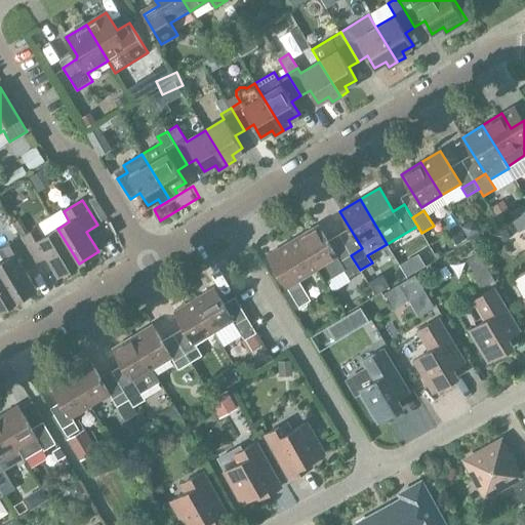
[(12,224),(21,237),(28,233),(21,219),(12,224)]
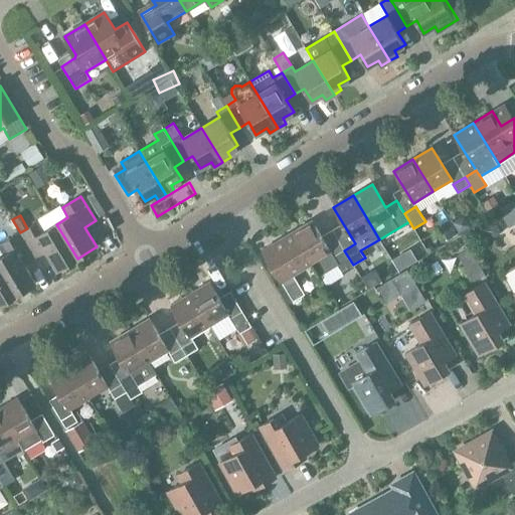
[(293,232),(312,265),(319,276),(337,265),(342,272),(353,265),(344,250),(334,256),(312,220),(293,232)]
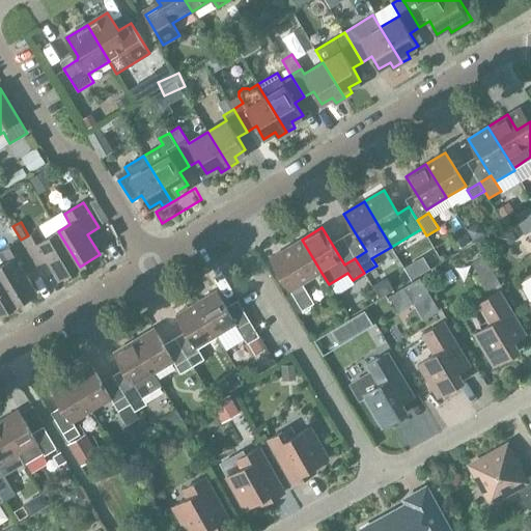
[(21,240),(36,266),(48,258),(59,279),(80,267),(58,231),(46,239),(39,228),(28,235),(21,240)]
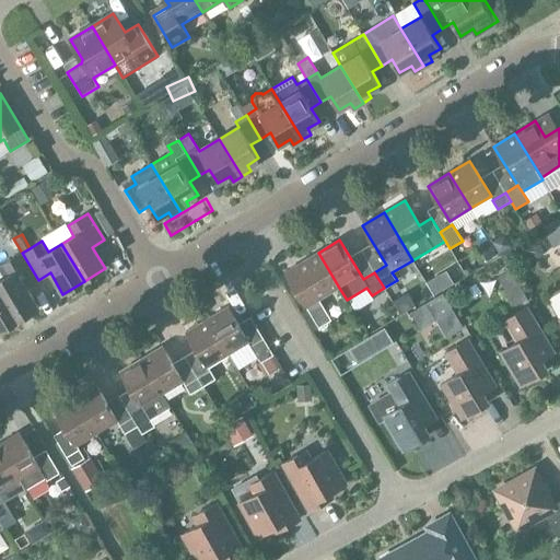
[(0,266),(0,291),(18,321),(38,308),(26,287),(38,280),(22,253),(0,266)]
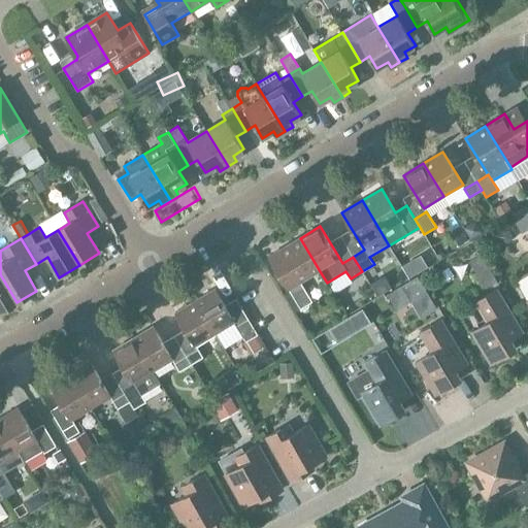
[(300,283),(320,271),(300,238),(269,257),(300,309),(312,302),(300,283)]
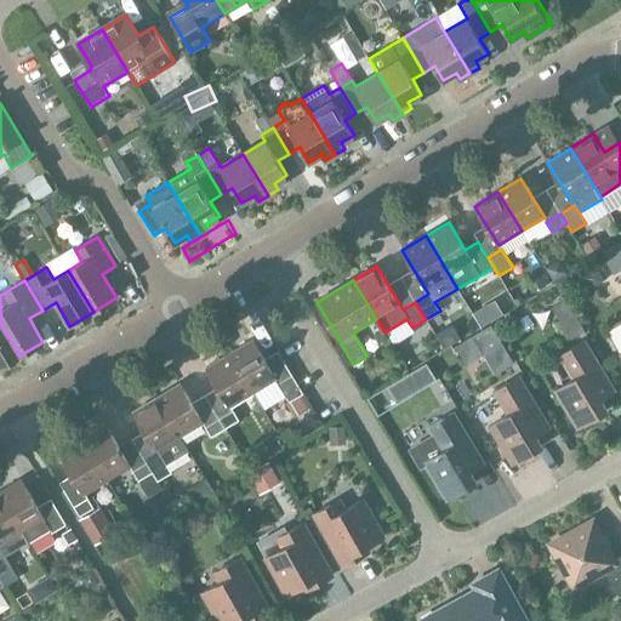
[(0,368),(20,355),(0,323),(0,368)]
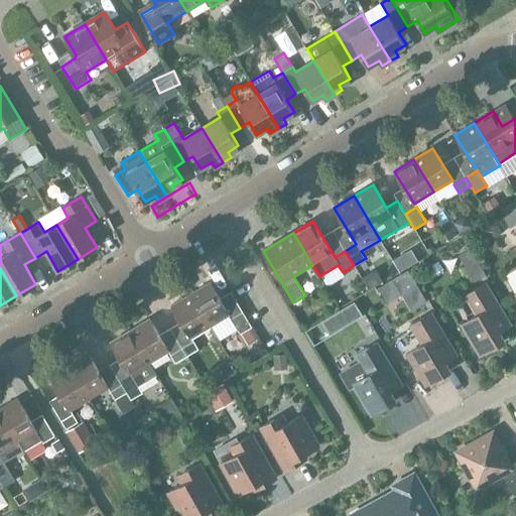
[(210,282),(190,294),(210,327),(230,314),(210,282)]
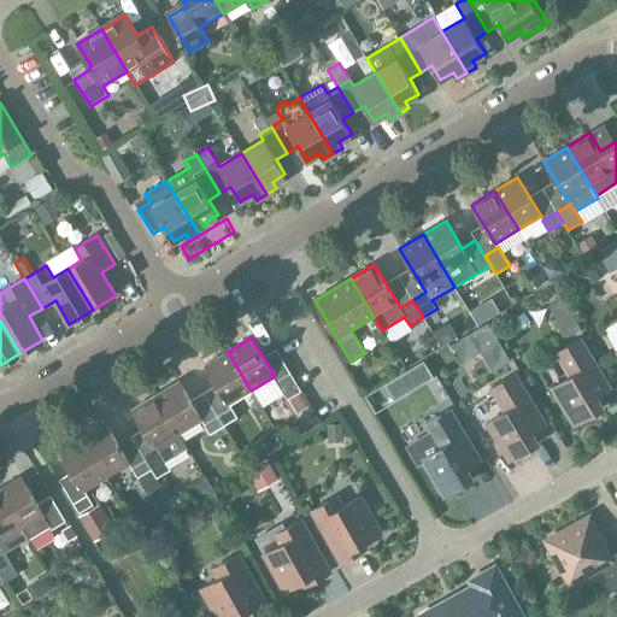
[(552,388),(574,425),(603,407),(597,398),(611,391),(580,339),(557,353),(570,377),(552,388)]
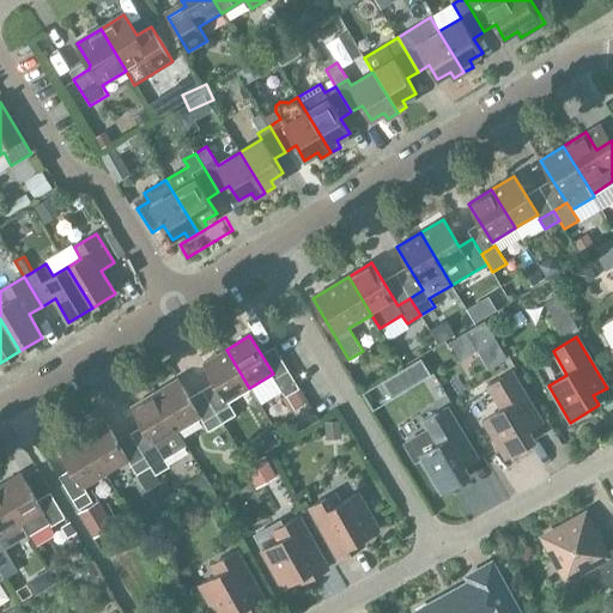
[(226,401),(249,388),(226,350),(204,363),(226,401)]
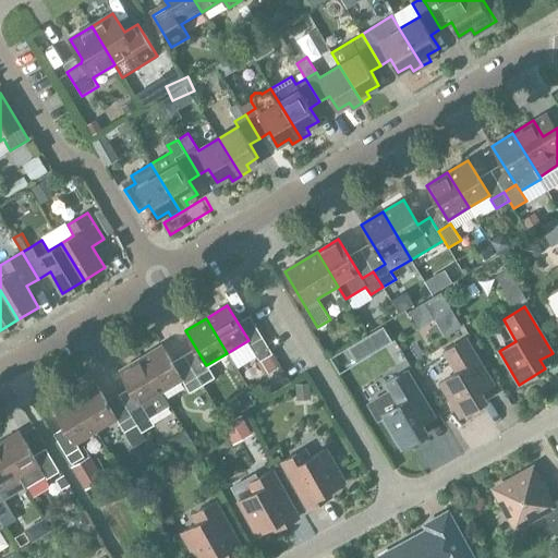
[(262,336),(250,343),(259,362),(273,354),(262,336)]
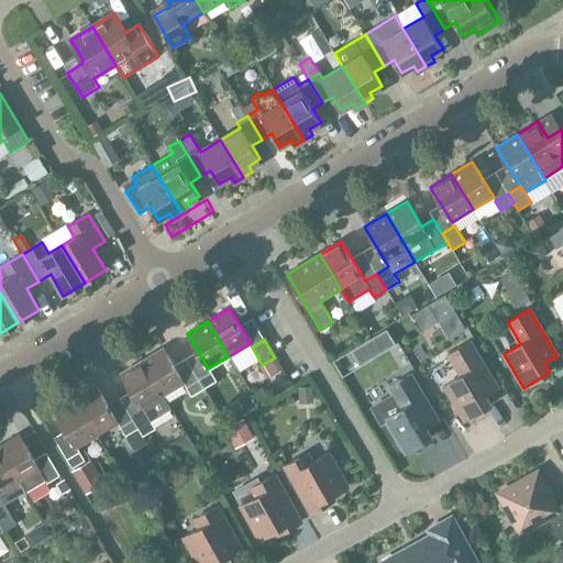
[(490,405),(485,395),(497,388),(470,342),(449,355),(461,376),(444,387),(465,420),(490,405)]
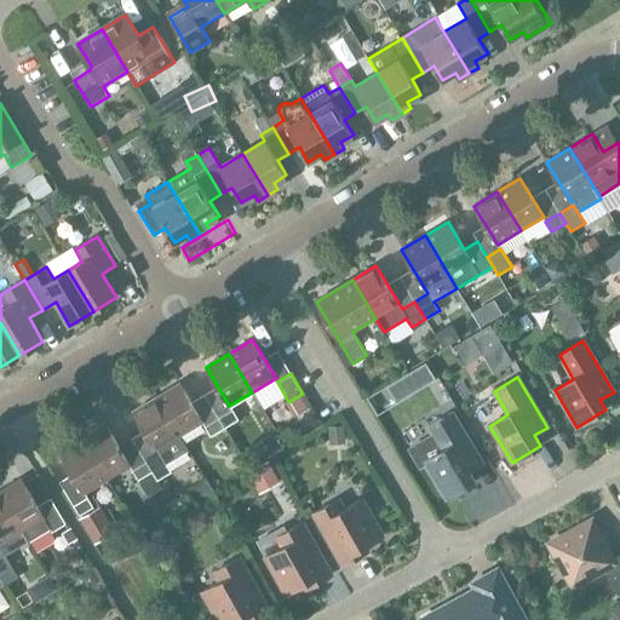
[(179,383),(156,397),(181,436),(204,422),(179,383)]
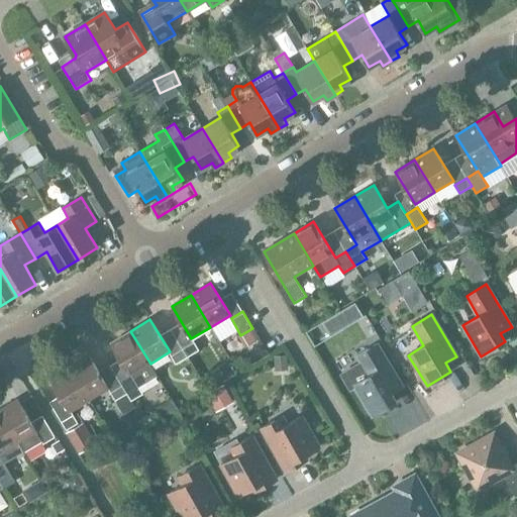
[(149,364),(150,364),(130,331),(111,342),(121,358),(133,379),(138,387),(157,376),(149,364)]
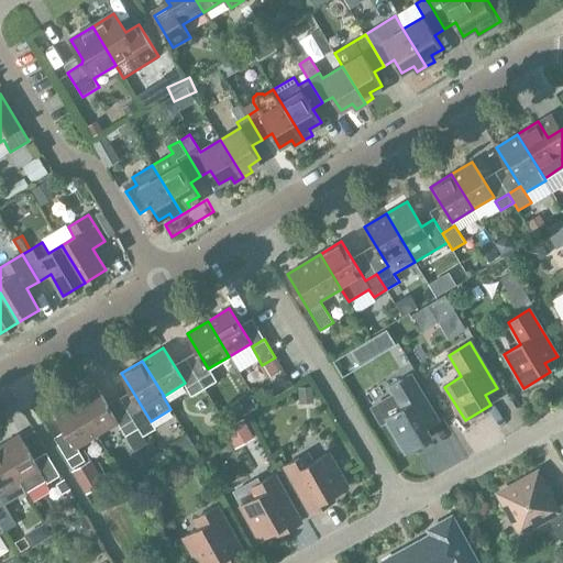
[(211,372),(199,379),(205,388),(217,381),(211,372)]
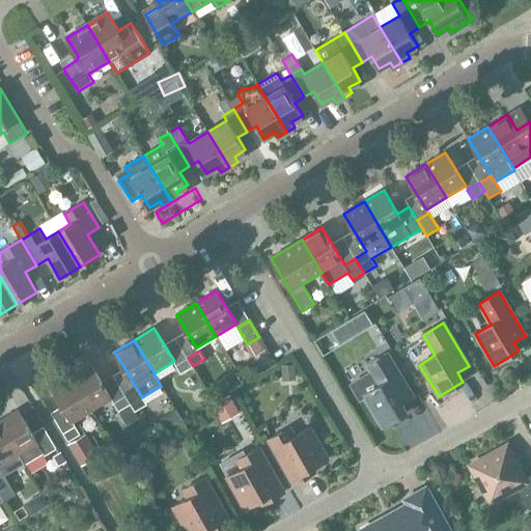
[(407,413),(401,403),(414,396),(387,353),(367,365),(380,386),(363,395),(383,427),(407,413)]
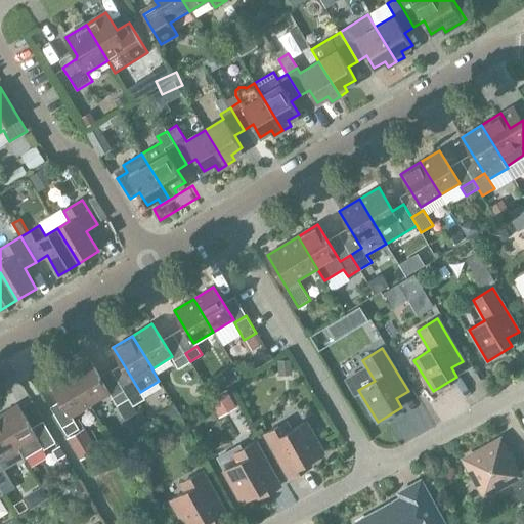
[(178,368),(190,361),(185,353),(173,360),(178,368)]
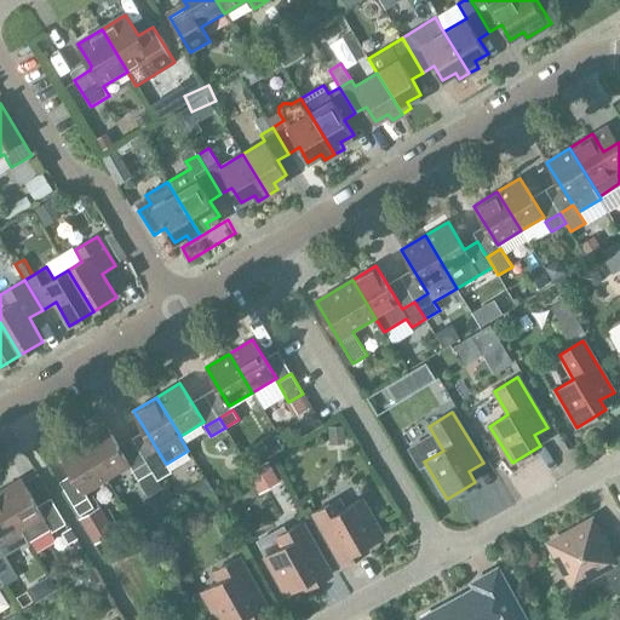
[(107,426),(84,441),(108,480),(131,465),(107,426)]
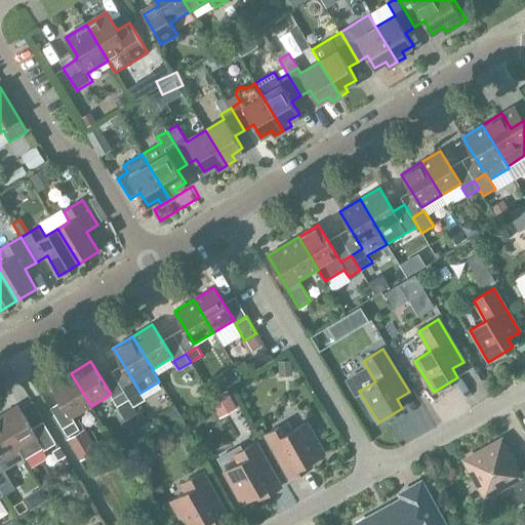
[(72,417),(91,406),(71,373),(51,385),(72,417)]
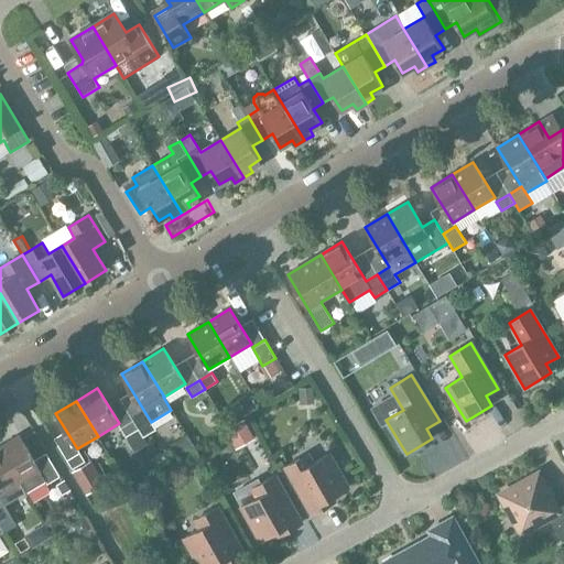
[(145,413),(133,420),(138,429),(143,437),(155,430),(151,422),(145,413)]
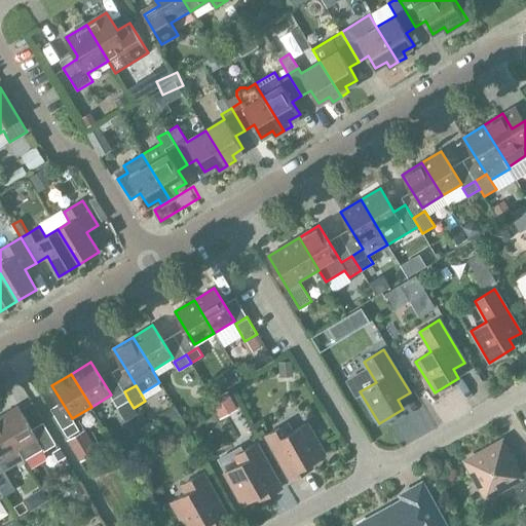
[(128,400),(124,391),(112,399),(117,407),(128,400)]
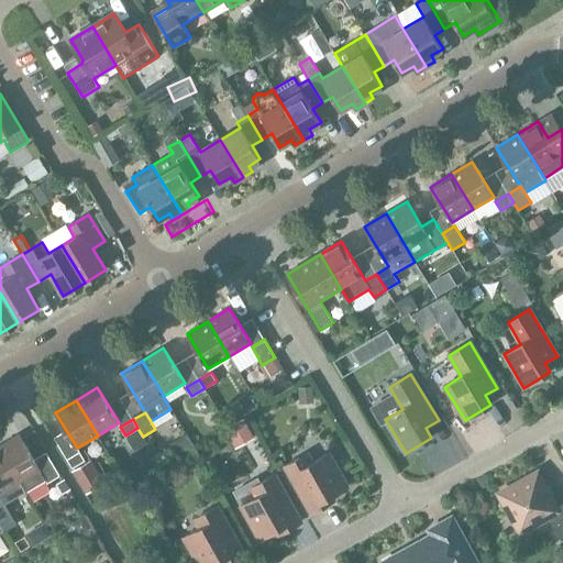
[(233,438),(247,459),(264,448),(251,427),(233,438)]
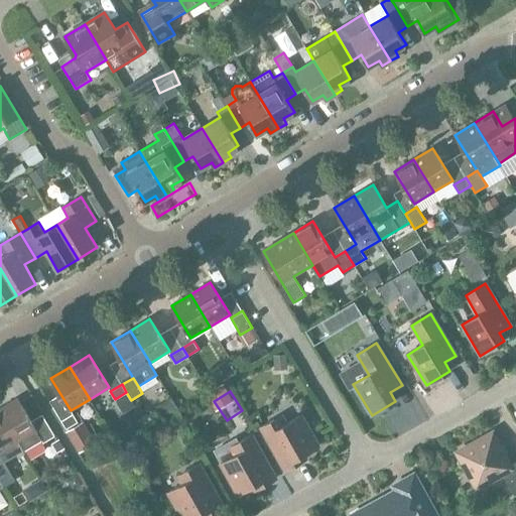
[(17,398),(0,408),(0,413),(18,442),(22,450),(41,439),(43,442),(54,435),(42,414),(31,421),(17,398)]
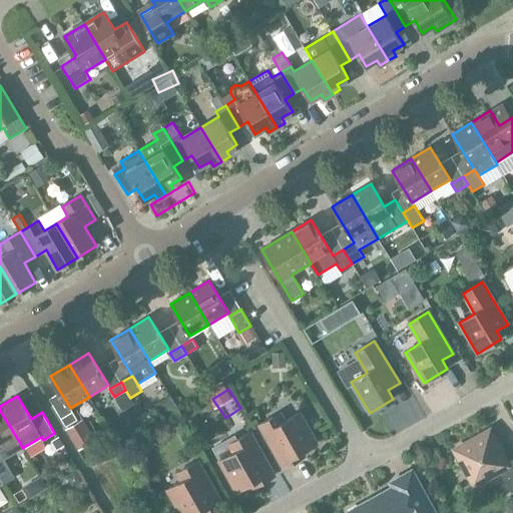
[(0,479),(5,487),(17,480),(11,470),(10,470),(4,459),(22,448),(18,440),(0,411),(0,454),(0,455),(0,479)]
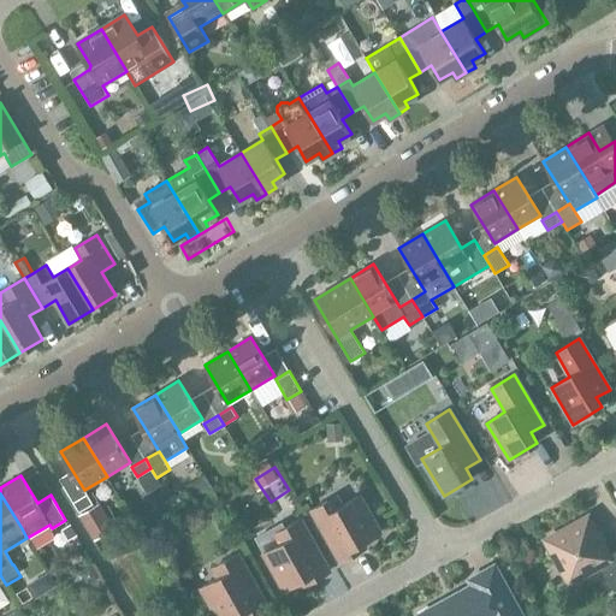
[(343,505),(338,496),(312,510),(341,562),(361,551),(359,546),(380,533),(360,496),(343,505)]
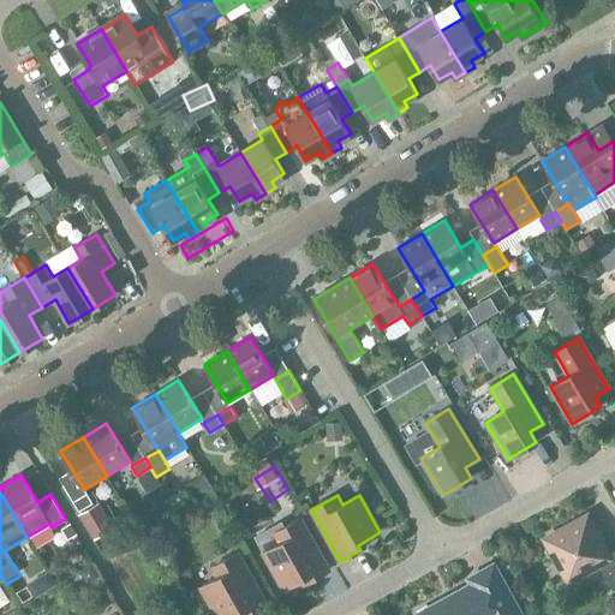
[(101,502),(81,515),(96,542),(117,529),(101,502)]
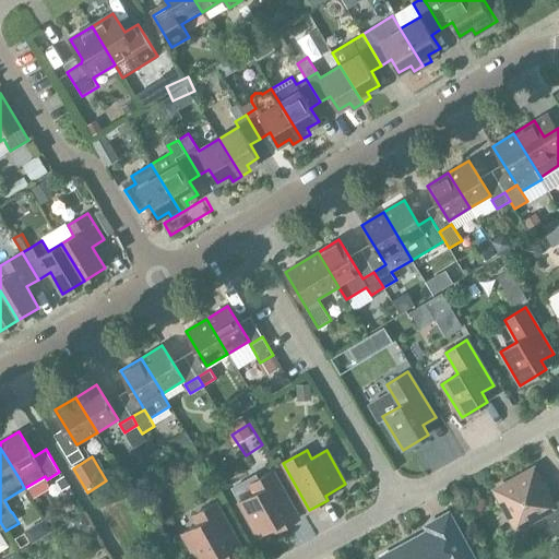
[(534,468),(494,490),(516,530),(545,514),(557,537),(558,535),(558,500),(554,503),(534,468)]
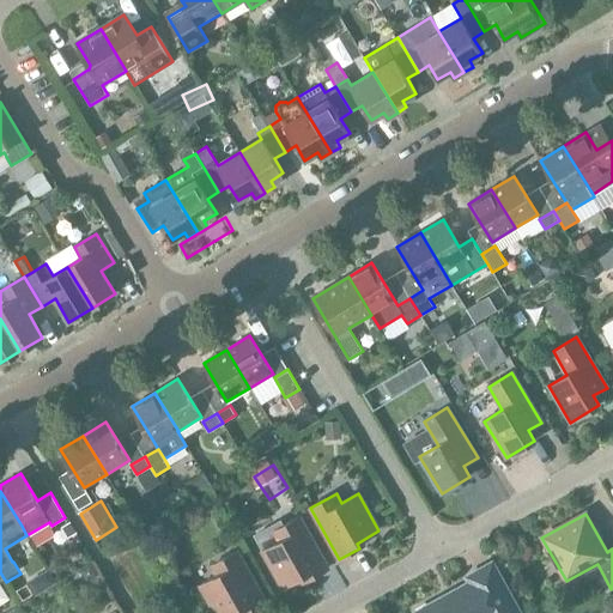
[(305,575),(308,580),(328,569),(298,517),(273,532),(279,541),(262,551),(283,588),(305,575)]
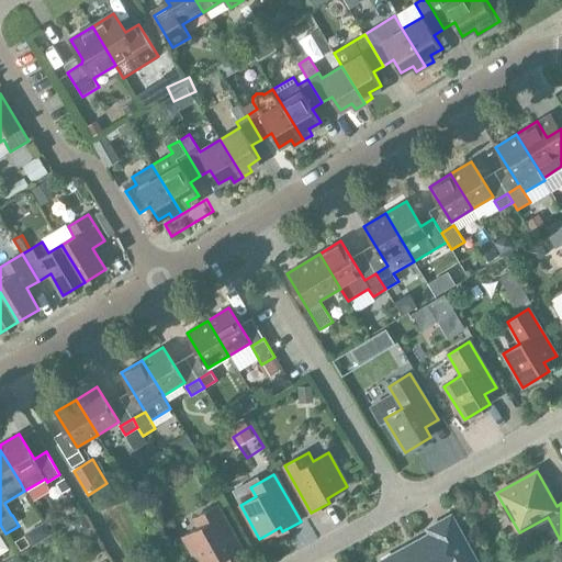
[(183,537),(197,561),(216,561),(223,559),(224,561),(226,561),(244,553),(216,505),(193,519),(198,528),(183,537)]
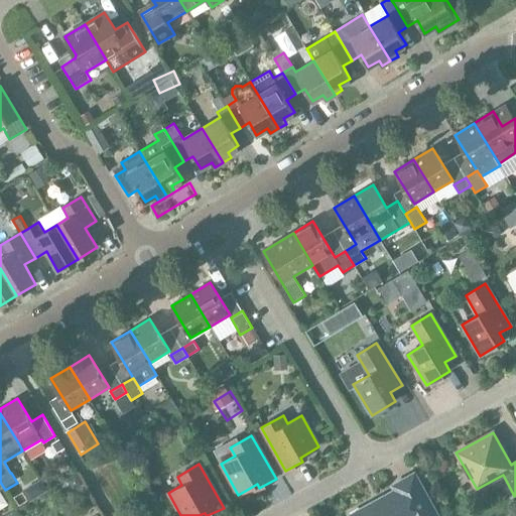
[(380,499),(382,502),(375,507),(373,503),(368,505),(360,509),(360,510),(350,515),(436,515),(420,485),(400,496),(396,490),(380,499)]
